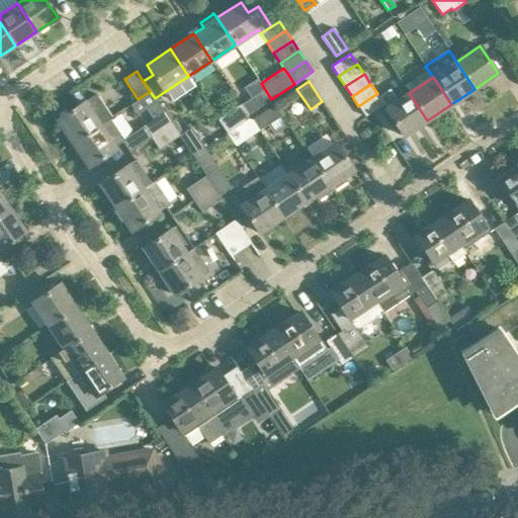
[(250,98),(257,108),(271,99),(264,88),(250,98)]
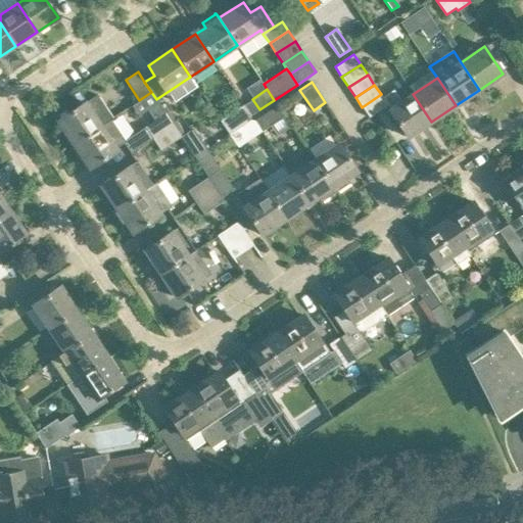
[(413,94),(401,101),(393,90),(382,97),(388,105),(390,109),(389,109),(408,137),(431,122),(413,94)]
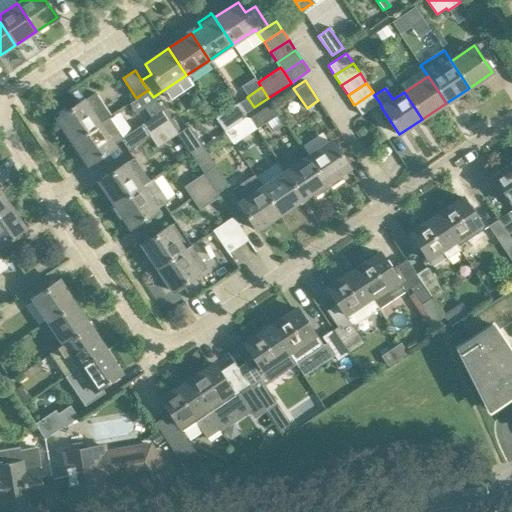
[(361,115),(380,103),(374,95),(373,92),(354,105),(361,115)]
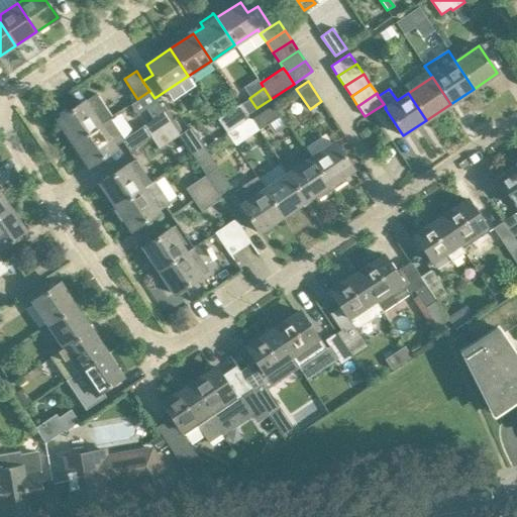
[(57,119),(73,143),(111,117),(96,94),(57,119)]
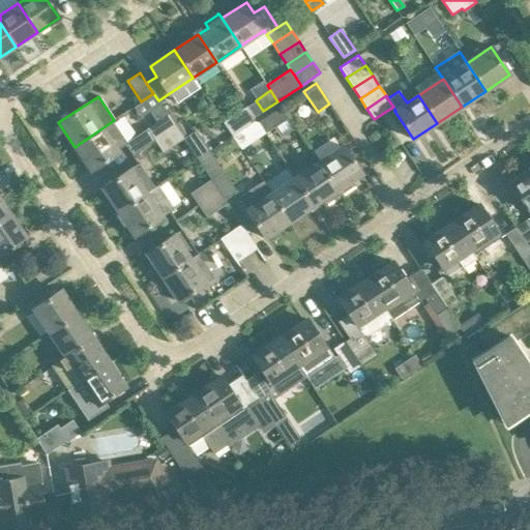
[(281,107),(257,122),(264,133),(288,116),(281,107)]
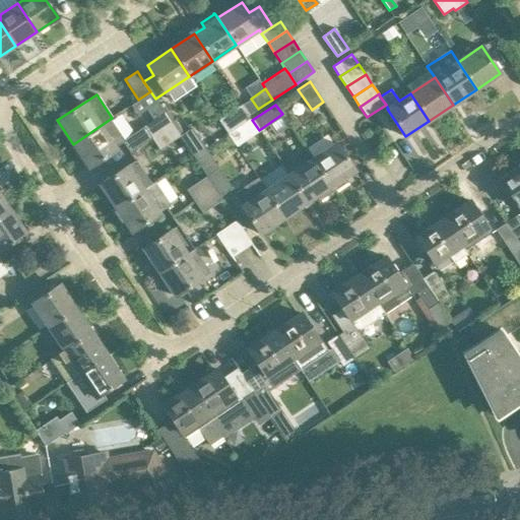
[(144,123),(153,136),(172,124),(163,111),(144,123)]
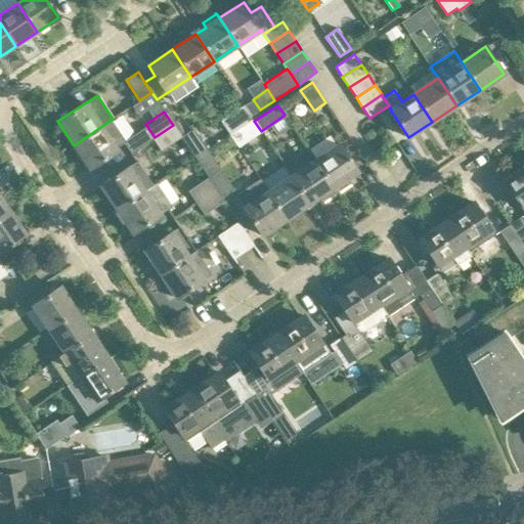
[(222,124),(228,134),(246,123),(238,113),(222,124)]
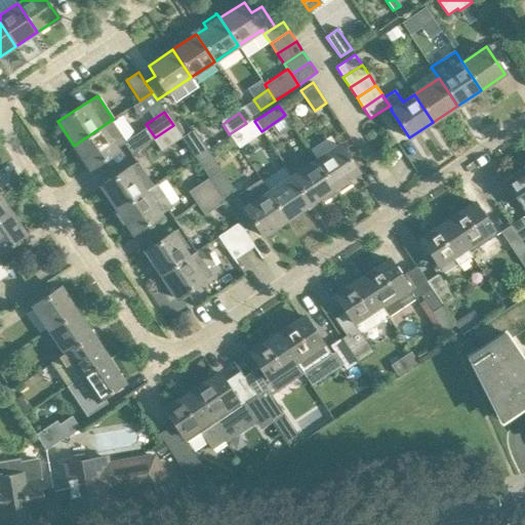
[(128,143),(113,119),(74,146),(89,169),(128,143)]
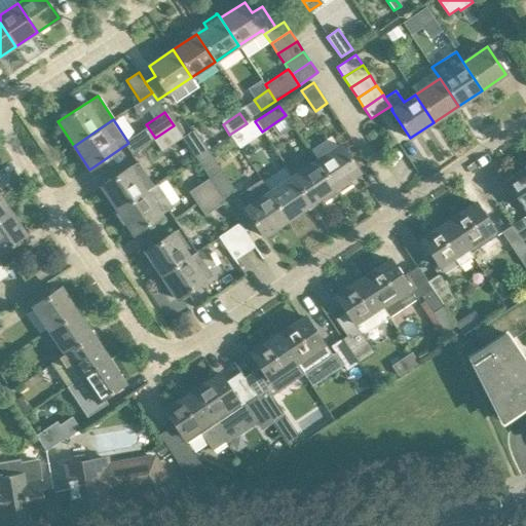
[(251,120),(247,123),(229,135),(238,147),(262,132),(255,121),(251,120)]
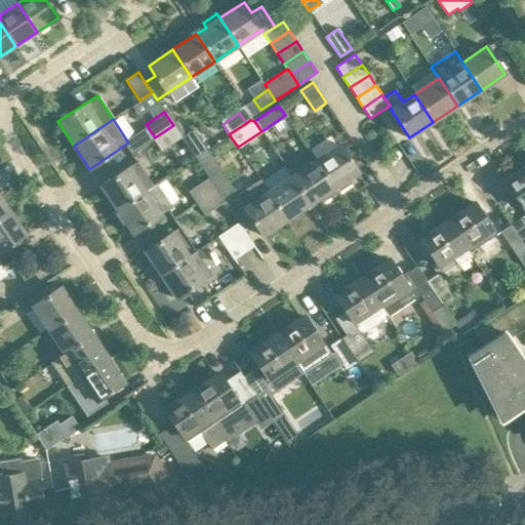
[(162,148),(180,135),(173,125),(155,137),(162,148)]
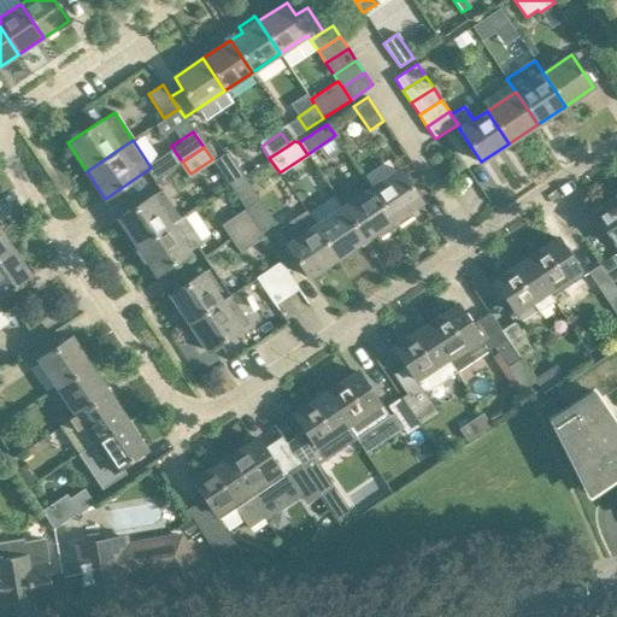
[(229,147),(212,159),(229,184),(246,174),(229,147)]
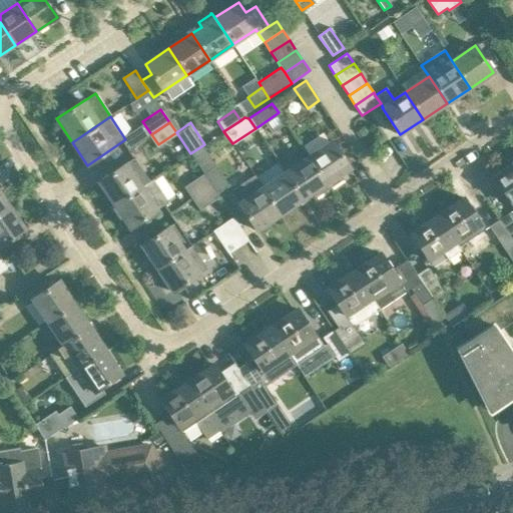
[(332,141),(308,157),(330,188),(343,179),(340,174),(350,168),(332,141)]
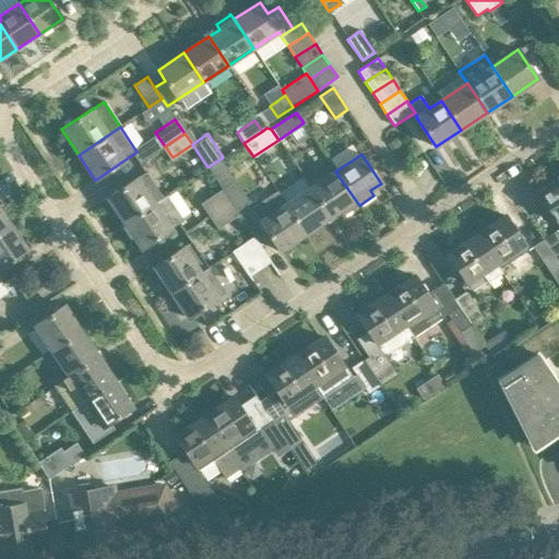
[(223,157),(207,167),(223,189),(230,202),(236,210),(247,203),(232,179),(236,176),(223,157)]
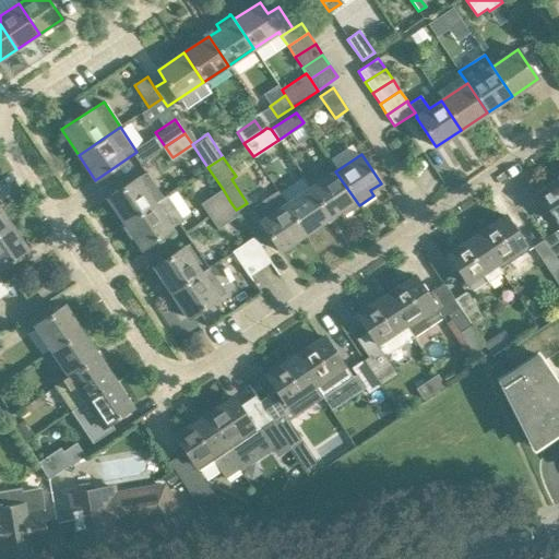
[(359,205),(335,171),(310,188),(330,217),(340,211),(343,215),(359,205)]
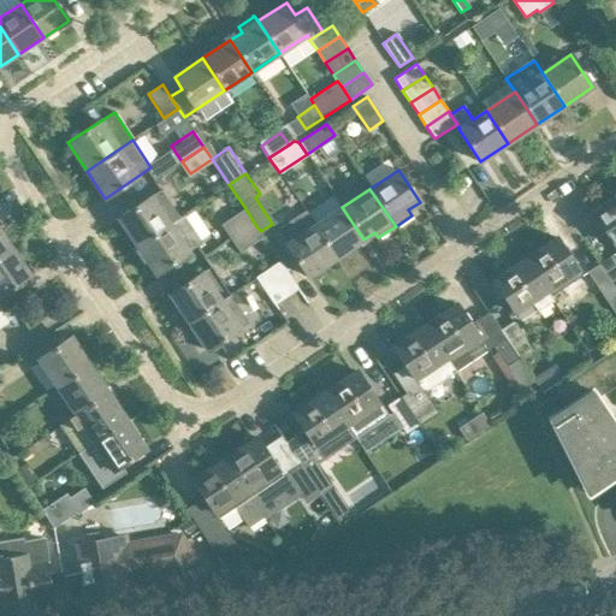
[(118,218),(136,246),(170,224),(179,217),(161,190),(118,218)]
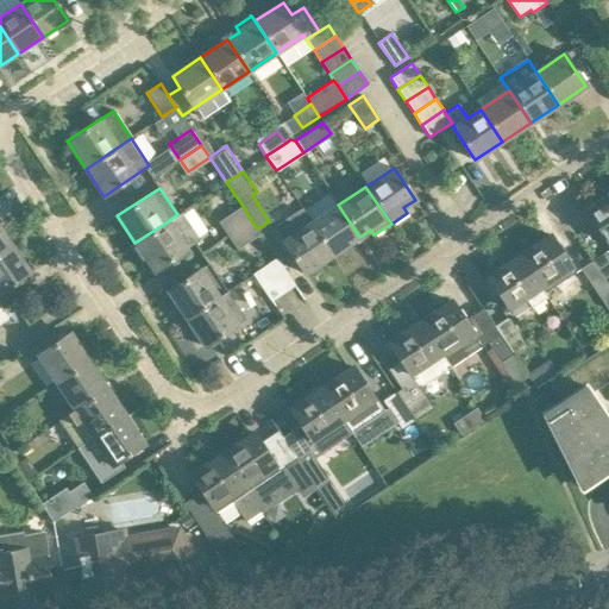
[(608,195),(586,211),(608,245),(608,195)]
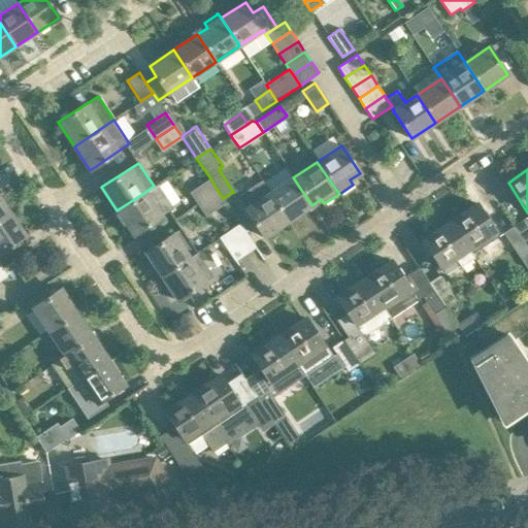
[(293,177),(269,194),(288,222),(311,205),(293,177)]
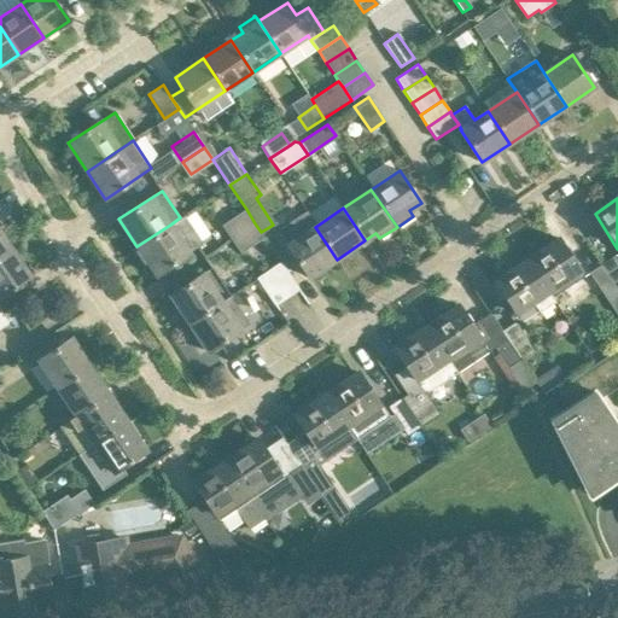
[(229,240),(255,223),(246,209),(220,226),(229,240)]
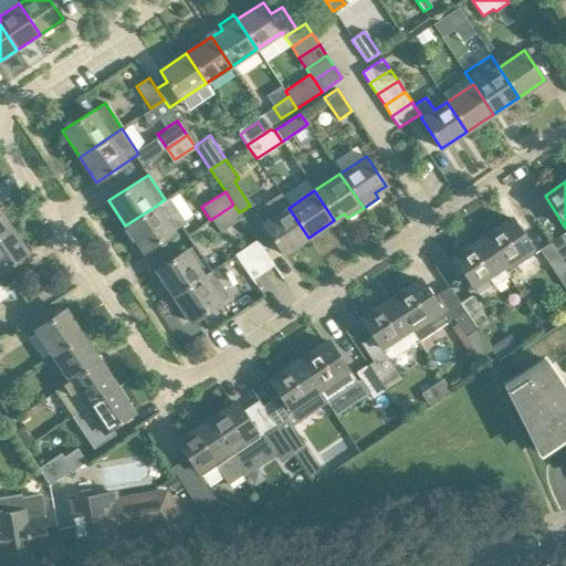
[(254,211),(283,254),(308,238),(289,208),(280,195),(254,211)]
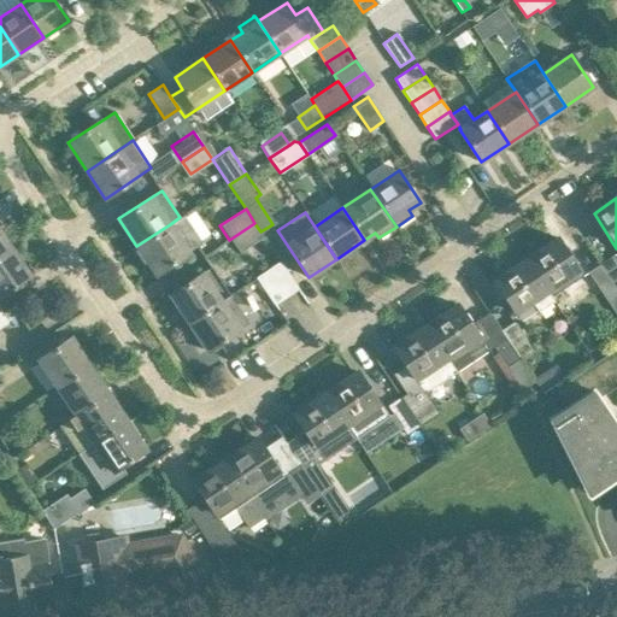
[(180,217),(170,224),(136,246),(156,275),(203,244),(183,215),(180,217)]
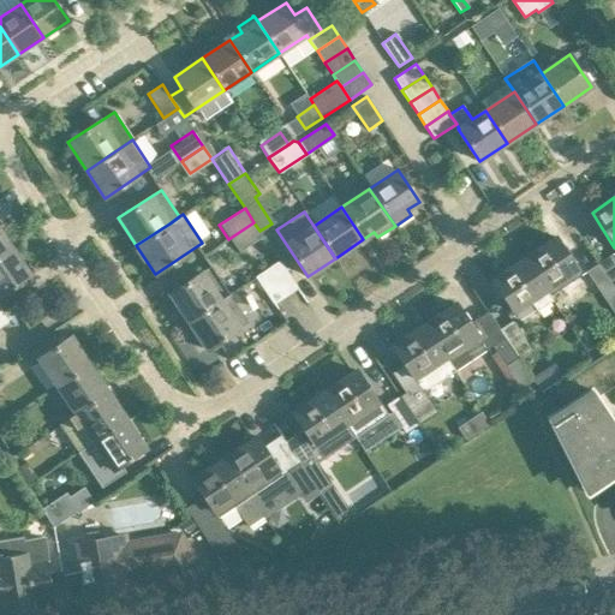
[(254,222),(228,239),(237,252),(263,236),(260,231),(254,222)]
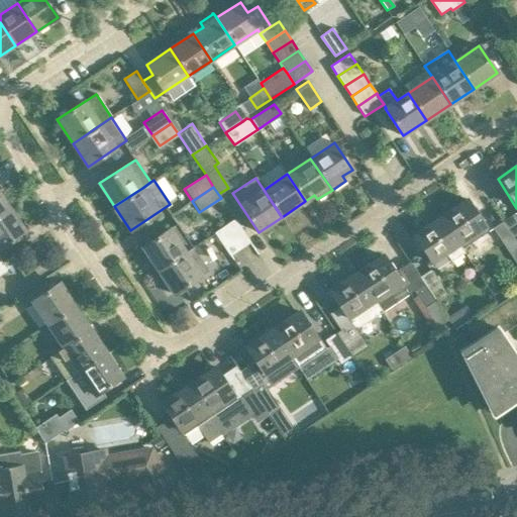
[(0,216),(10,210),(0,194),(0,216)]
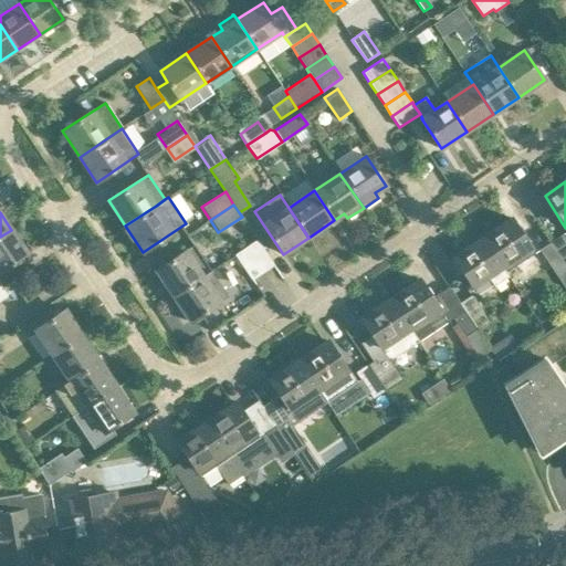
[(482,238),(501,268),(505,273),(535,253),(512,218),(482,238)]
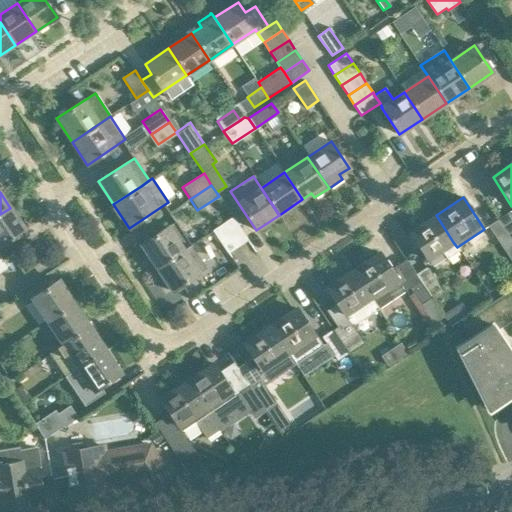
[(0,214),(0,247),(25,230),(10,208),(0,214)]
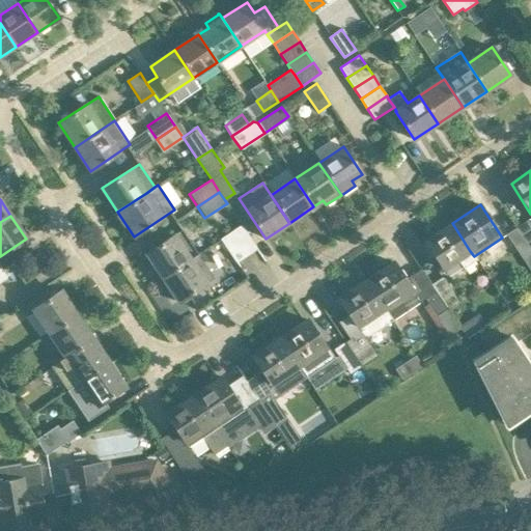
[(530,223),(528,220),(516,227),(530,248),(530,223)]
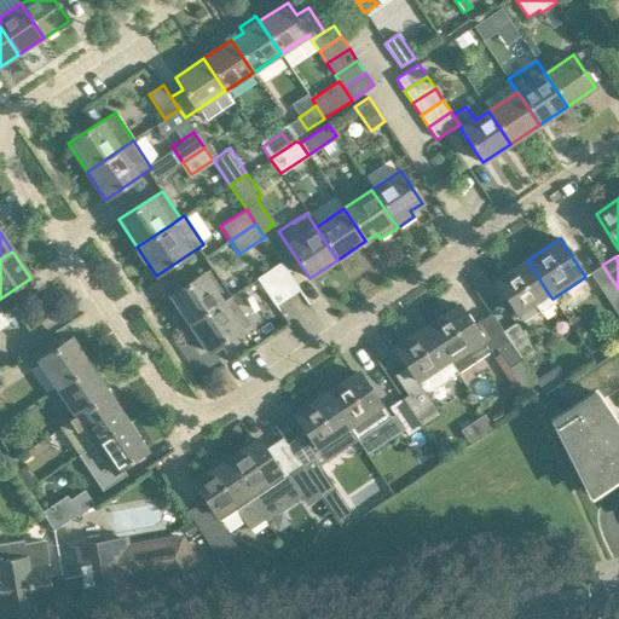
[(556,305),(553,299),(548,293),(527,260),(495,282),(516,313),(533,302),(542,314),(556,305)]
